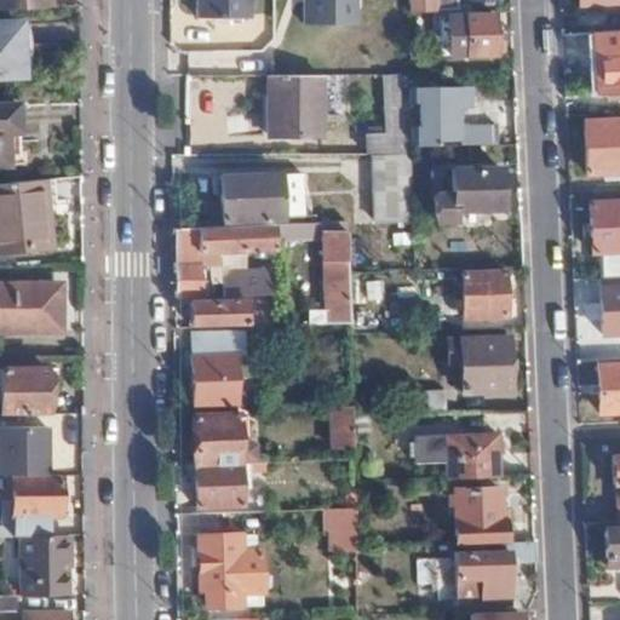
[(197,0),(197,16),(247,17),(246,0),(197,0)]
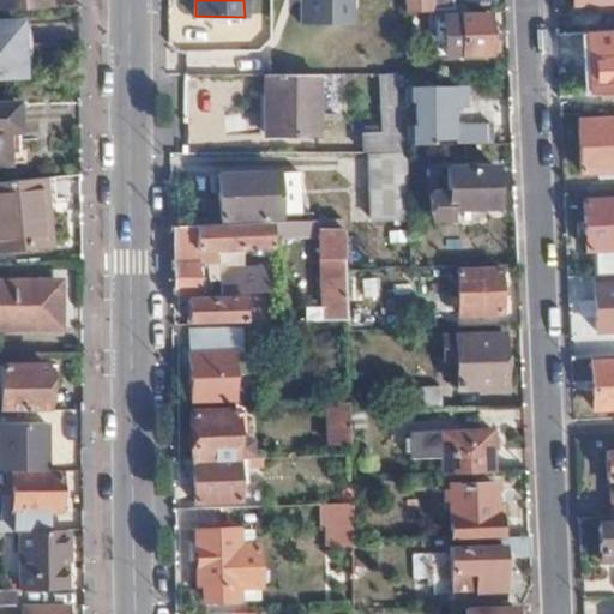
[(355,0),(300,0),(301,24),(355,24),(355,0)]
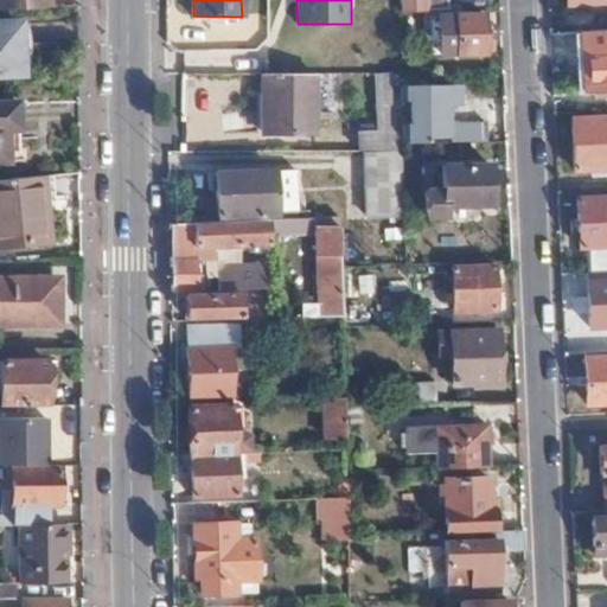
[(396,0),(397,12),(442,10),(442,0),(396,0)]
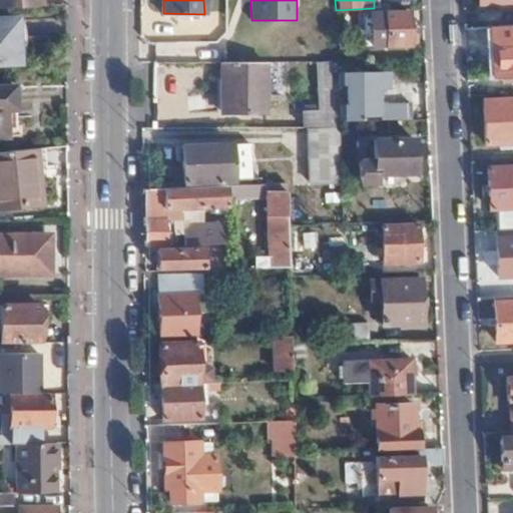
[(407,12),(372,15),(373,45),(407,43),(407,37),(418,37),(417,21),(407,21),(407,12)]
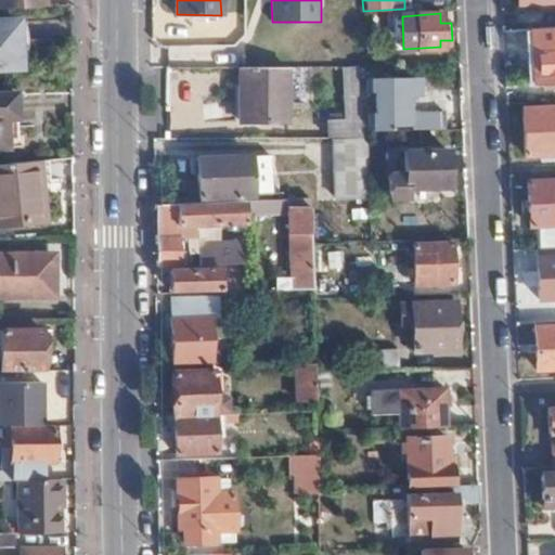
[(0,65),(20,64),(17,21),(0,21),(0,65)]
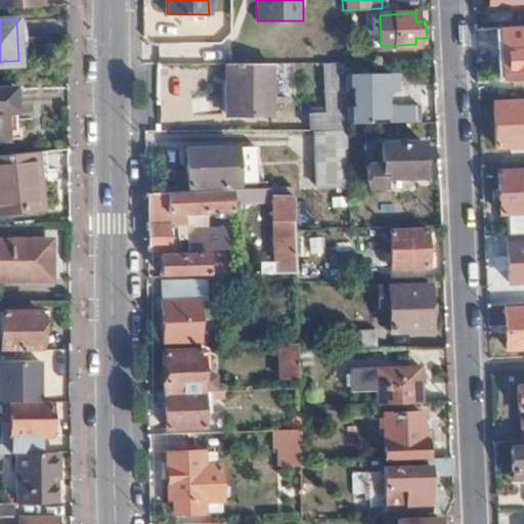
[(523,25),(500,27),(505,80),(523,79),(523,25)]
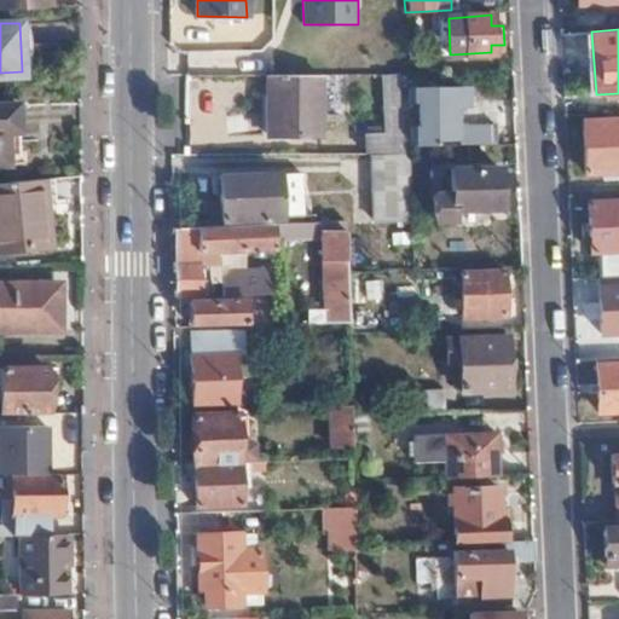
[(319,133),(319,75),(267,75),(267,134),(319,133)]
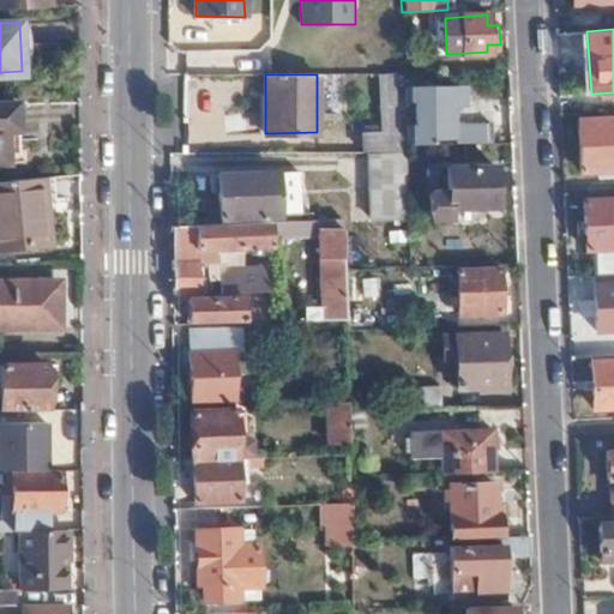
[(405,154),(403,76),(379,76),(380,130),(360,131),(360,154),(372,154),(405,154)]
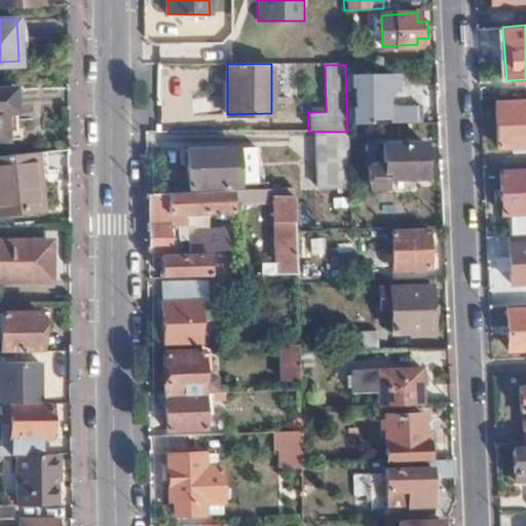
[(389,124),(419,122),(418,104),(388,104),(388,89),(402,89),(401,73),(361,72),(361,126),(382,125),(382,116),(389,116),(389,124)]
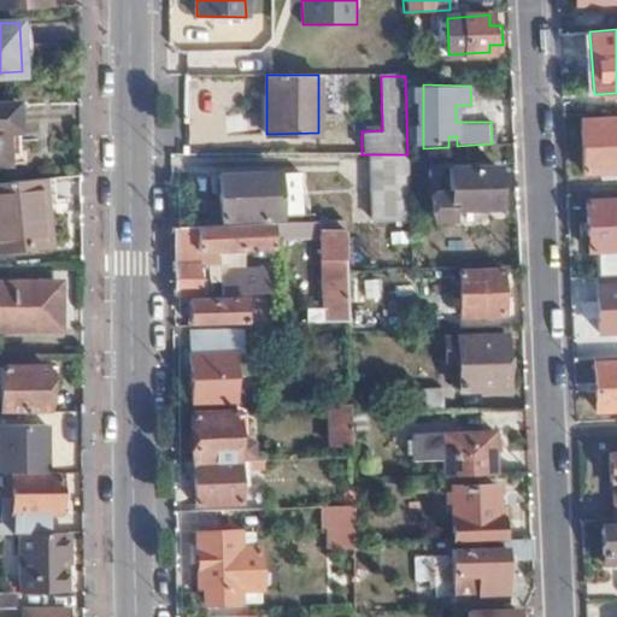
[(15,103),(0,103),(0,158),(6,158),(5,129),(17,129),(15,103)]
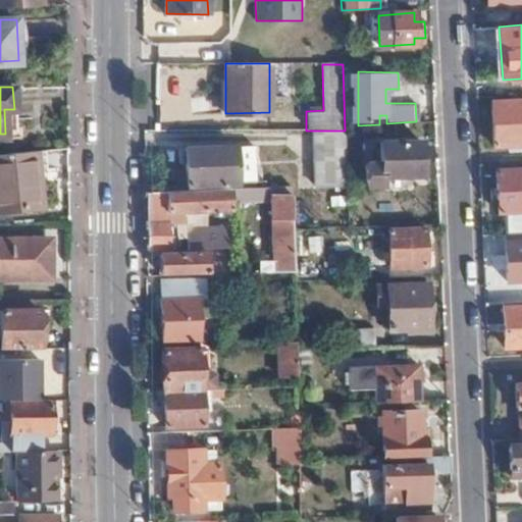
[(521,146),(521,102),(491,104),(493,148),(521,146)]
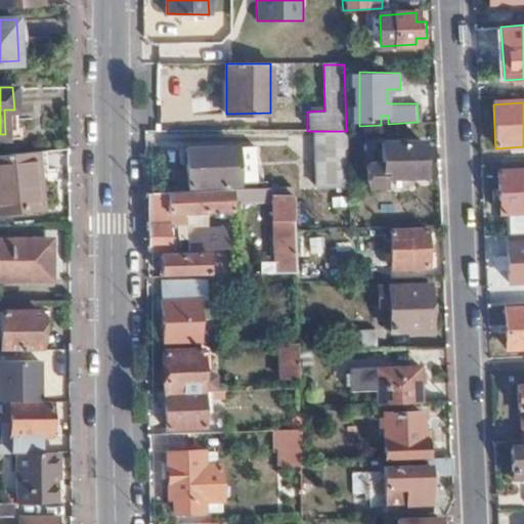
[(346,159),(346,131),(317,131),(316,160),(346,159)]
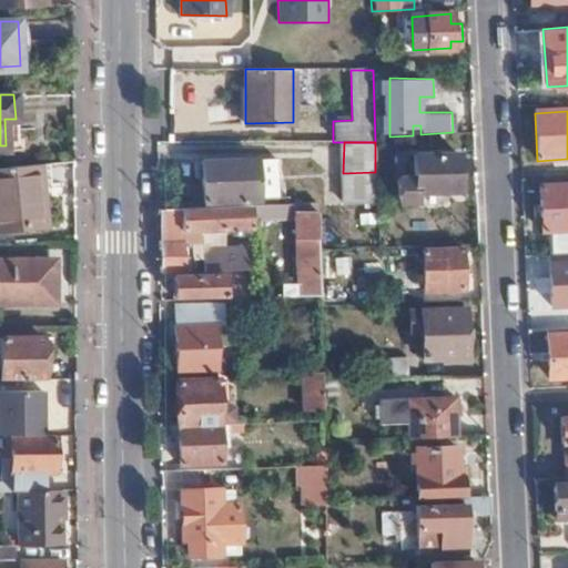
[(456,190),(455,153),(412,155),(412,176),(398,178),(399,205),(416,204),(416,192),(456,190)]
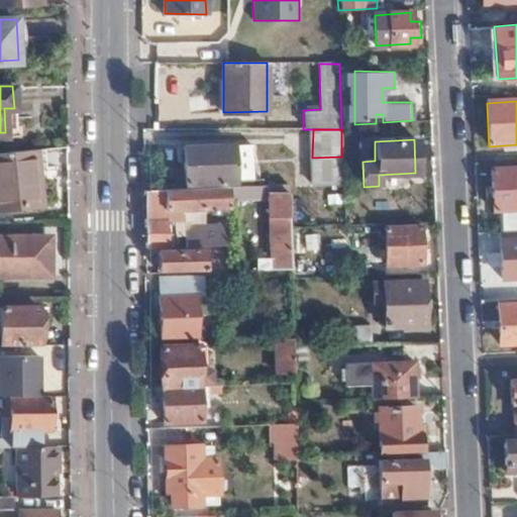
[(218,146),(184,148),(184,182),(232,180),(231,148),(218,149),(218,146)]
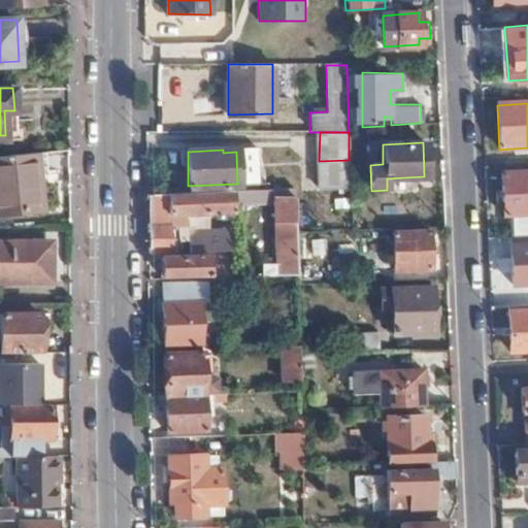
[(0,209),(38,207),(35,151),(0,153),(0,209)]
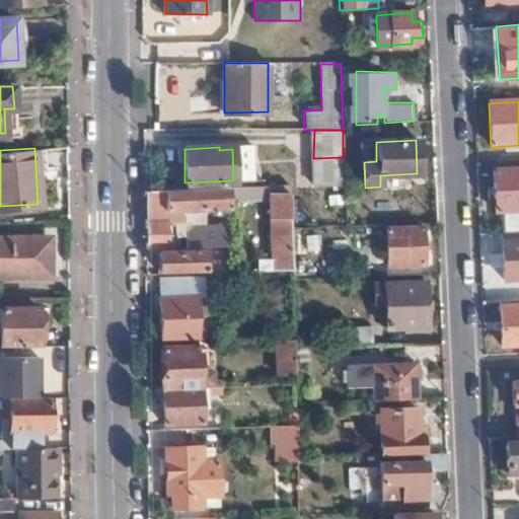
[(518,211),(518,170),(496,172),(498,212),(518,211)]
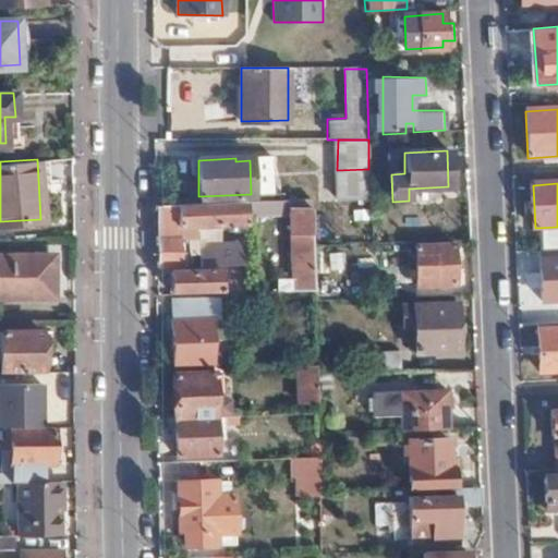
[(266,215),(265,201),(249,202),(249,216),(266,215)]
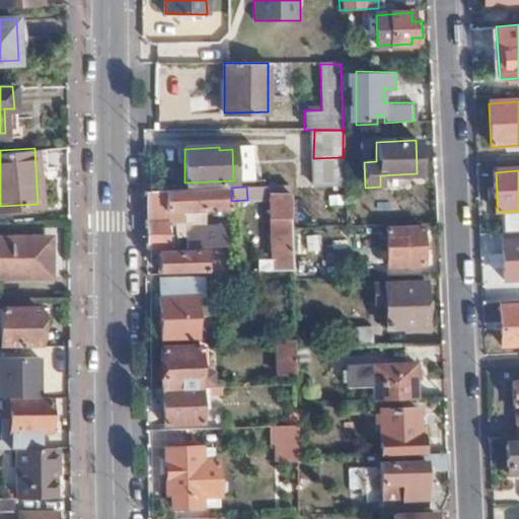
[(231,201),(231,188),(144,192),(145,248),(166,247),(166,217),(166,210),(182,210),(210,209),(211,215),(231,214),(231,201)]
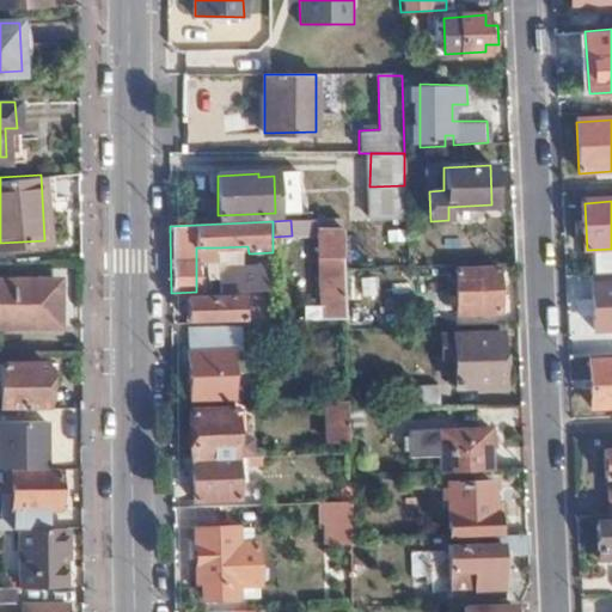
[(342,320),(342,273),(341,231),(318,232),(319,279),(323,279),(322,306),(304,306),(304,320),(342,320)]
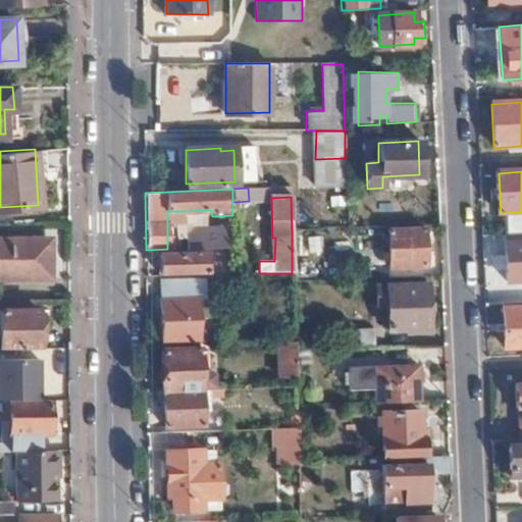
[(188,233),(188,249),(230,247),(229,226),(195,227),(188,233)]
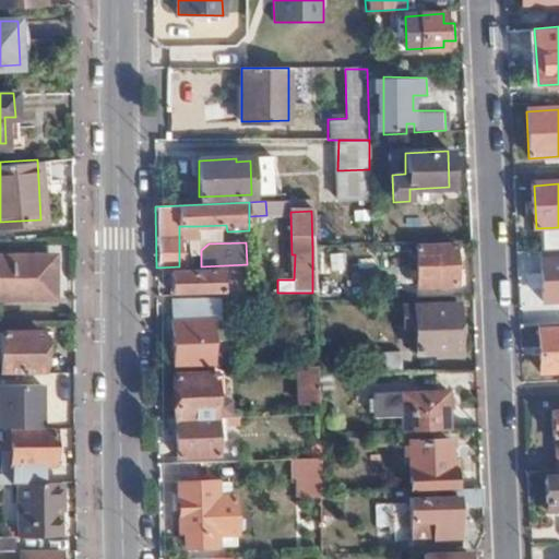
[(453,283),(453,245),(415,246),(416,285),(453,283)]
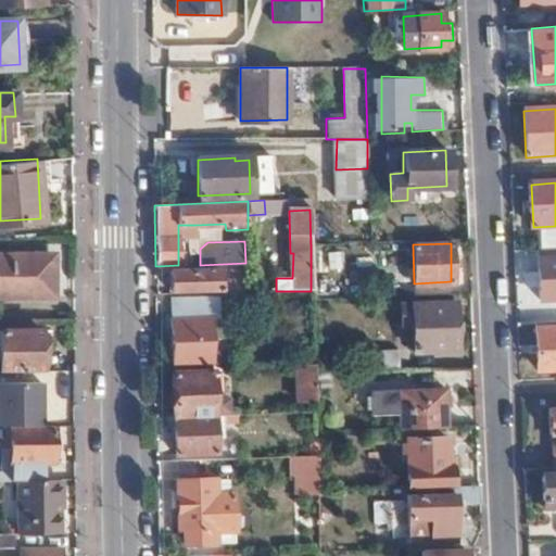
[(0,295),(54,294),(53,255),(0,255),(0,295)]
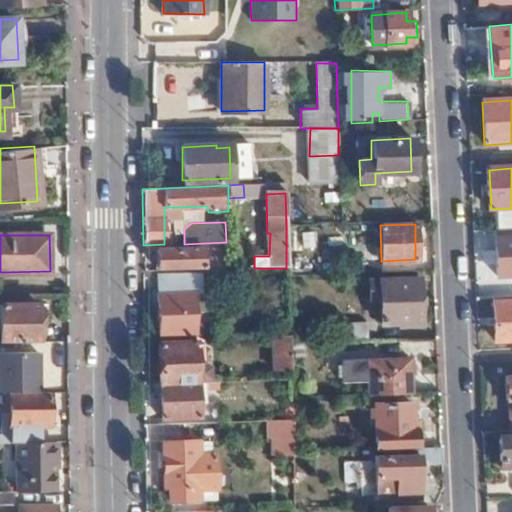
[(511,275),(511,236),(494,237),(496,277),(511,275)]
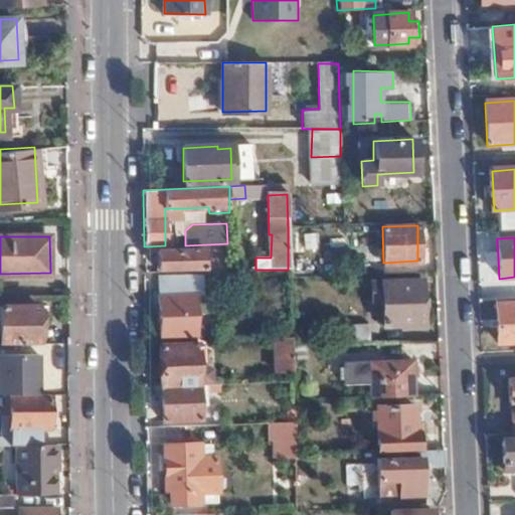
[(158,271),(227,270),(227,260),(204,260),(204,248),(159,249),(158,271)]
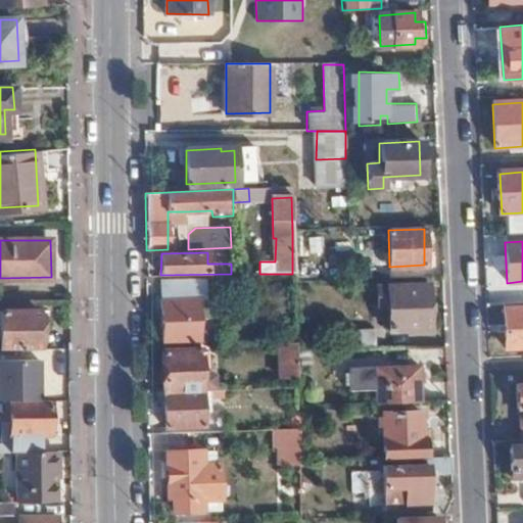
[(188,281),(161,281),(162,342),(183,341),(182,322),(199,320),(198,306),(205,305),(203,298),(189,297),(188,281)]
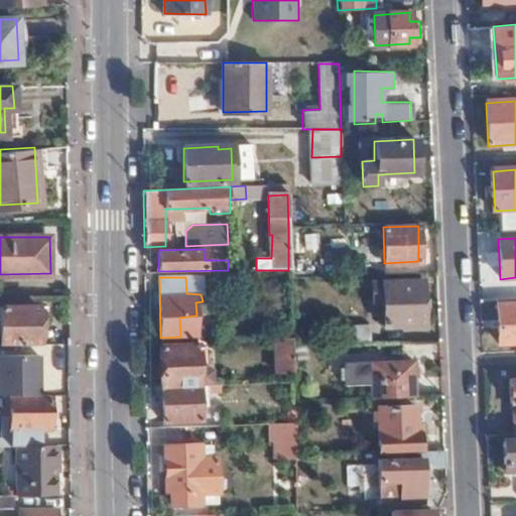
[(421,325),(420,279),(381,280),(383,327),(421,325)]
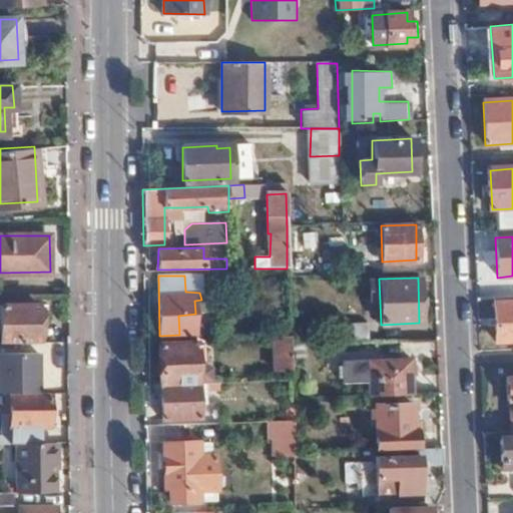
[(512,297),(494,299),(495,307),(512,306),(512,297)]
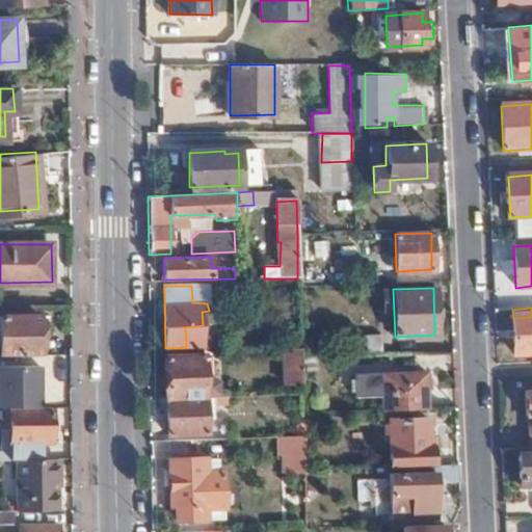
[(0,330),(0,355),(40,355),(40,316),(0,317),(0,330)]
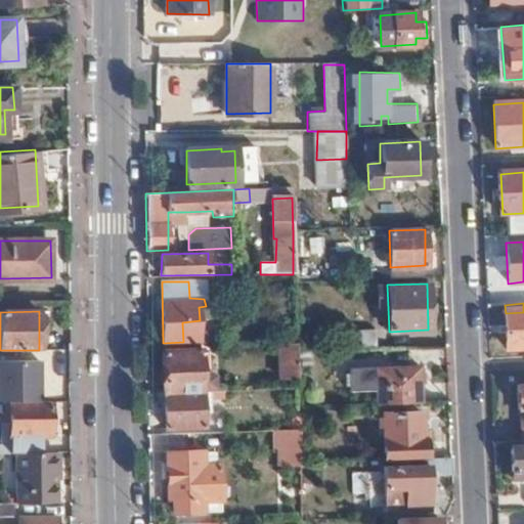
[(523,312),(506,313),(508,351),(523,350),(523,312)]
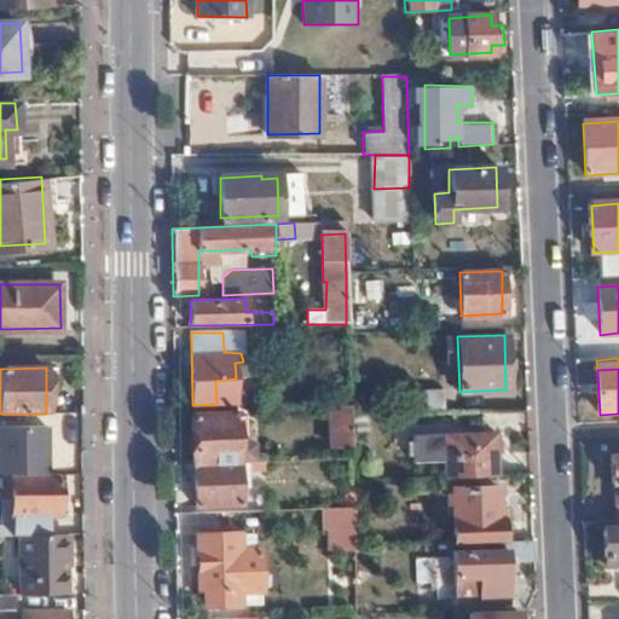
[(409,414),(444,411),(441,389),(409,391),(409,414)]
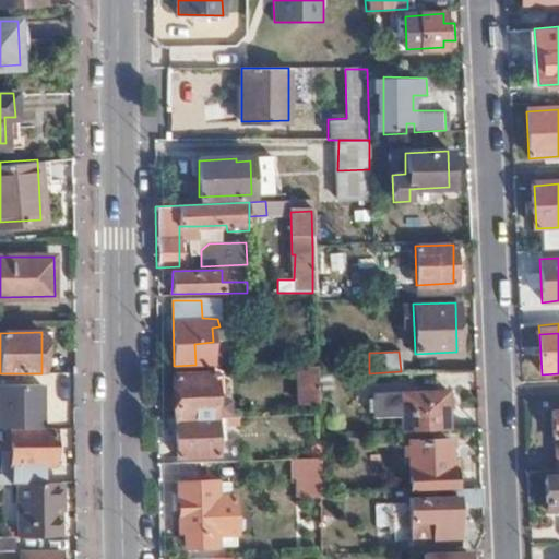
[(314,403),(313,366),(294,366),(295,403),(314,403)]
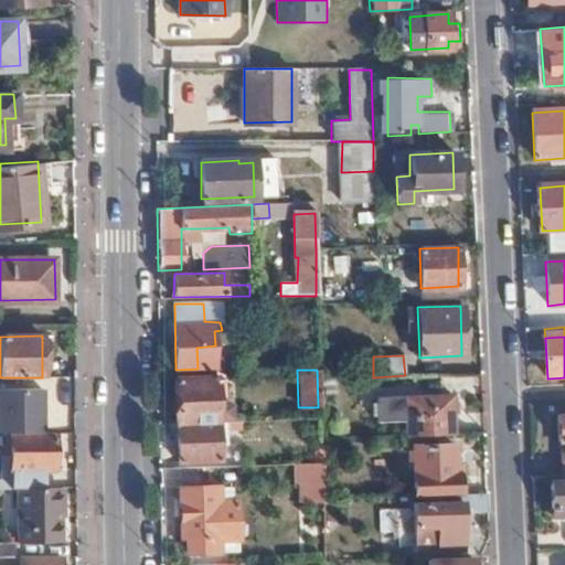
[(219,422),(227,422),(232,418),(231,406),(226,403),(215,403),(215,379),(176,380),(177,422),(178,422),(219,422)]
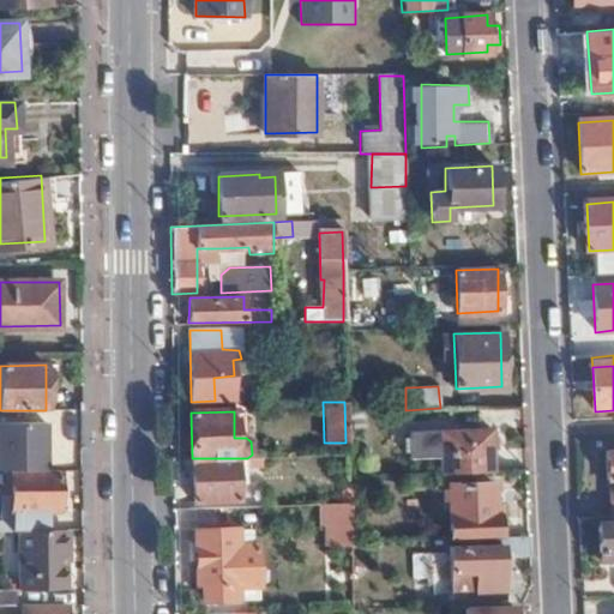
[(439,473),(489,470),(488,428),(407,433),(409,458),(440,457),(439,473)]
